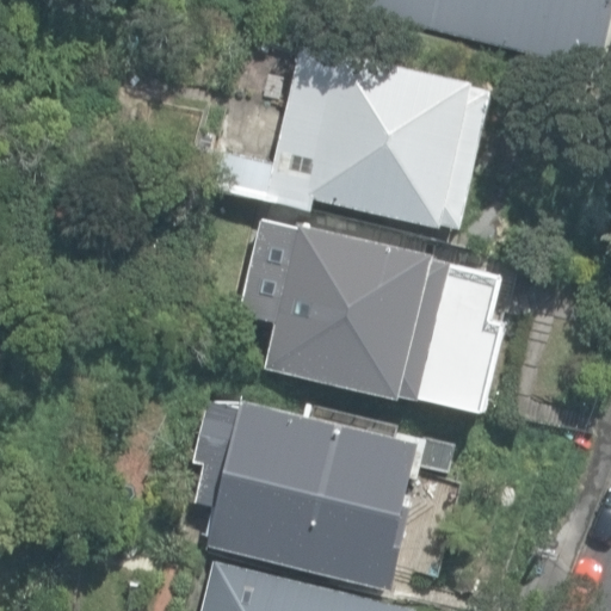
[(610,0),(363,0),(360,13),(599,69),(610,19),(610,0)]
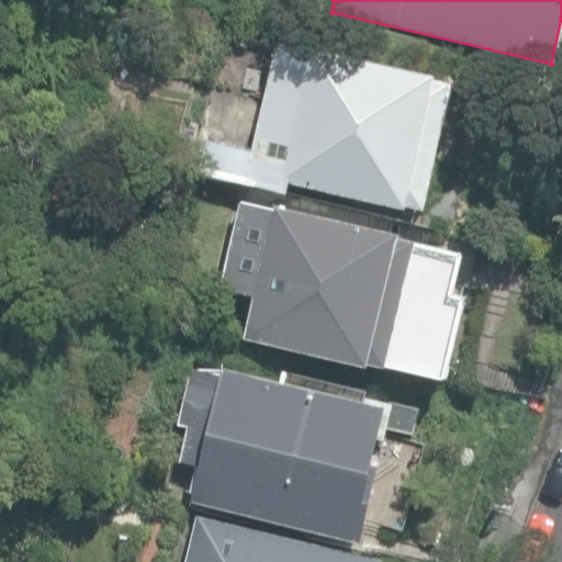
[(288,182),(406,210),(407,205),(425,210),(453,86),(437,81),(437,79),(277,42),(251,150),(187,135),(179,168),(285,192),(288,182)]
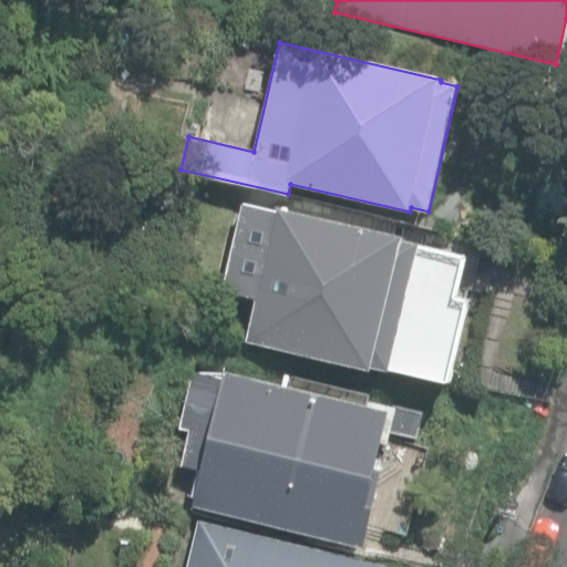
[(373,367),(449,382),(466,300),(455,297),(464,258),(405,245),(406,236),(243,202),(223,292),(255,299),(245,341),(373,369),(373,367)]
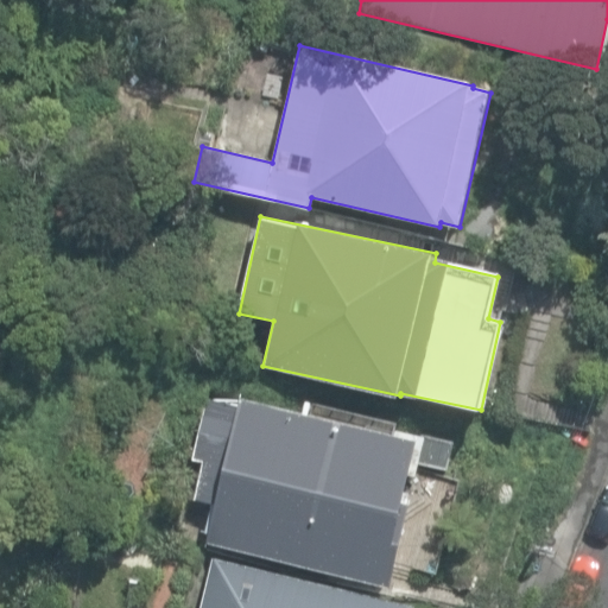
[(207,540),(393,586),(413,504),(405,501),(420,441),(240,397),(239,404),(208,397),(192,458),(204,461),(195,499),(216,504),(207,540)]
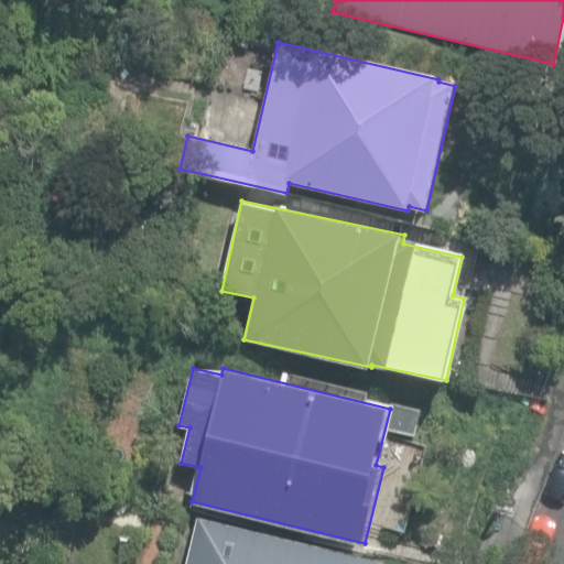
[(188,563),(388,563),(388,562),(199,519),(188,563)]
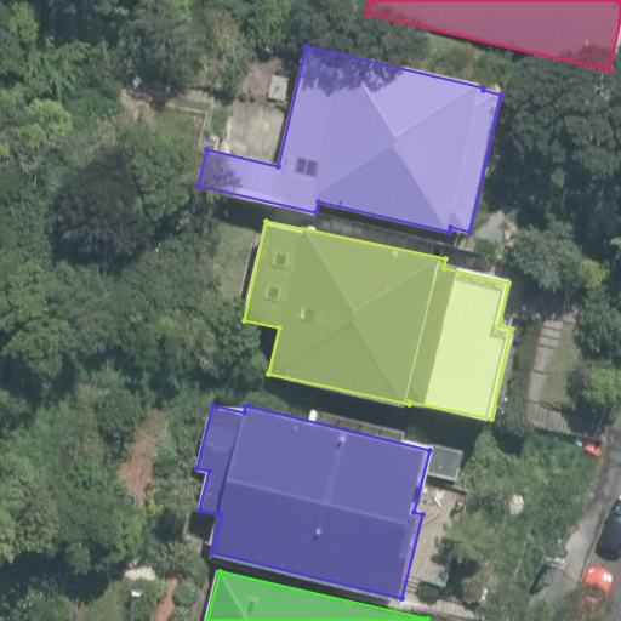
All buildings are outlined.
